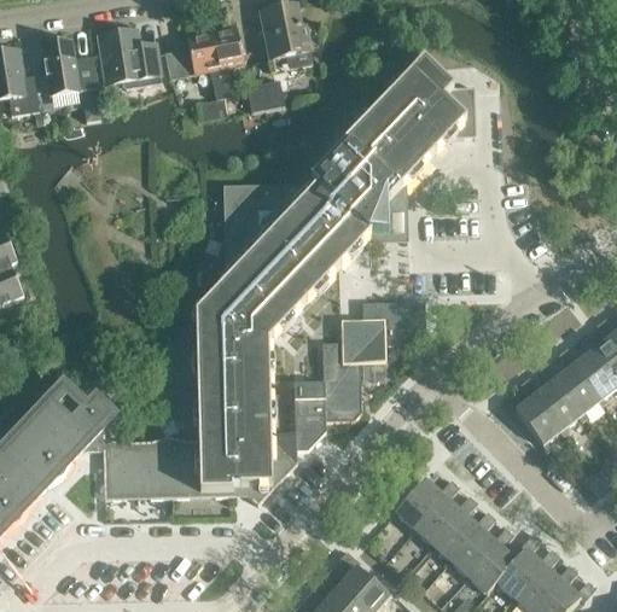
[(261,11),(269,58),(309,51),(304,25),(300,27),(295,5),(261,11)]
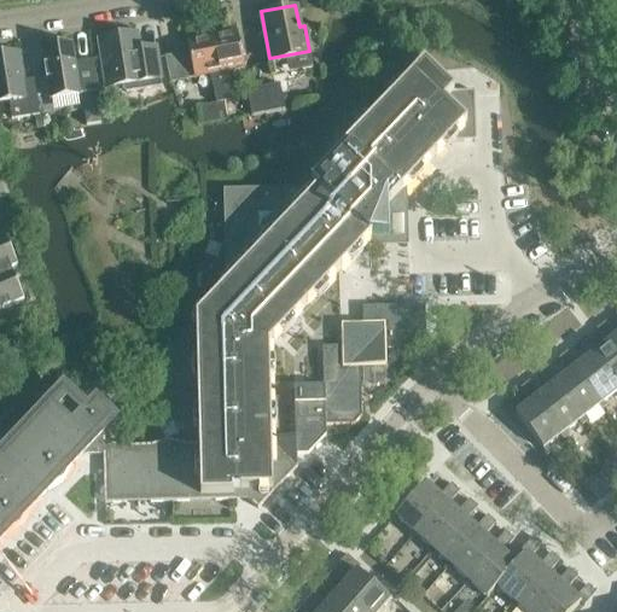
[(237,28),(211,33),(225,97),(233,95),(228,66),(244,64),(237,28)]
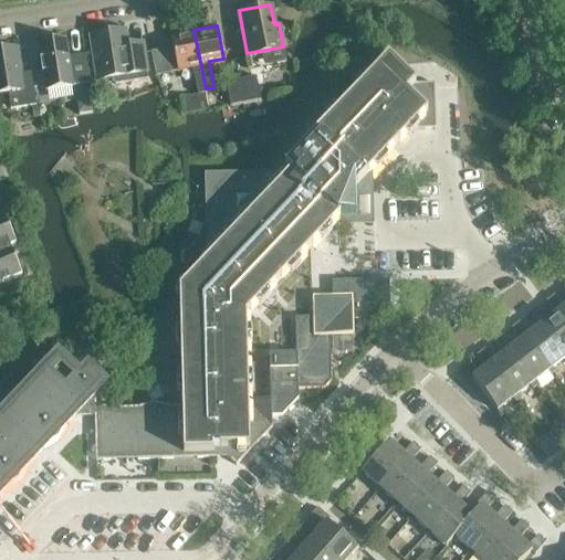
[(91,32),(97,75),(111,73),(111,77),(115,80),(146,75),(142,45),(131,48),(126,44),(124,27),(91,32)]
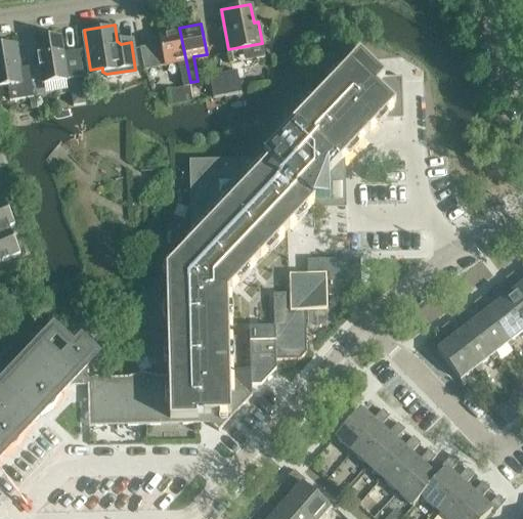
[(164,62),(177,59),(182,84),(189,83),(190,82),(179,28),(158,32),(164,62)]
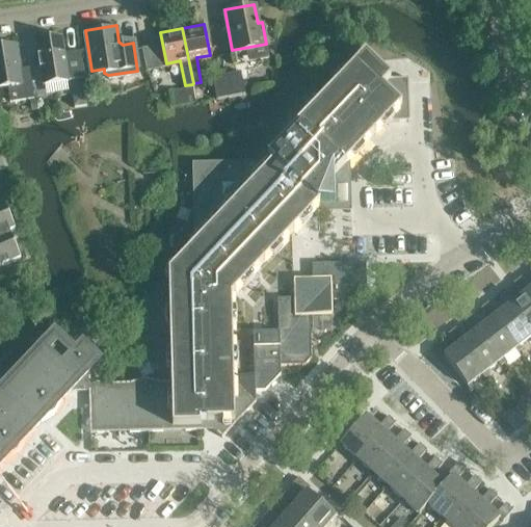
[(44,35),(40,36),(40,37),(35,37),(43,81),(68,77),(67,76),(83,74),(79,47),(62,49),(60,34),(56,34),(52,33),(48,34),(44,35)]
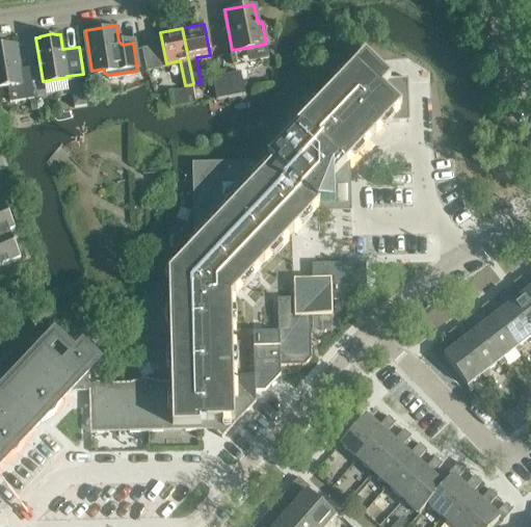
[(0,83),(6,83),(9,99),(33,95),(28,63),(20,66),(16,41),(0,43),(0,83)]
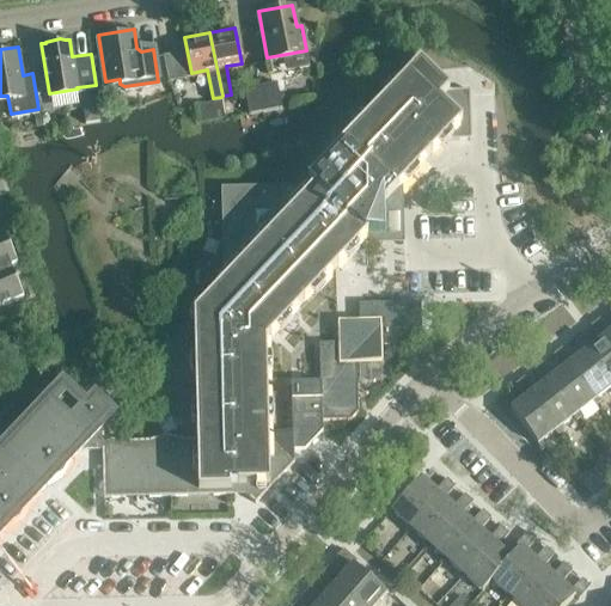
[(163,51),(167,78),(185,74),(181,48),(163,51)]
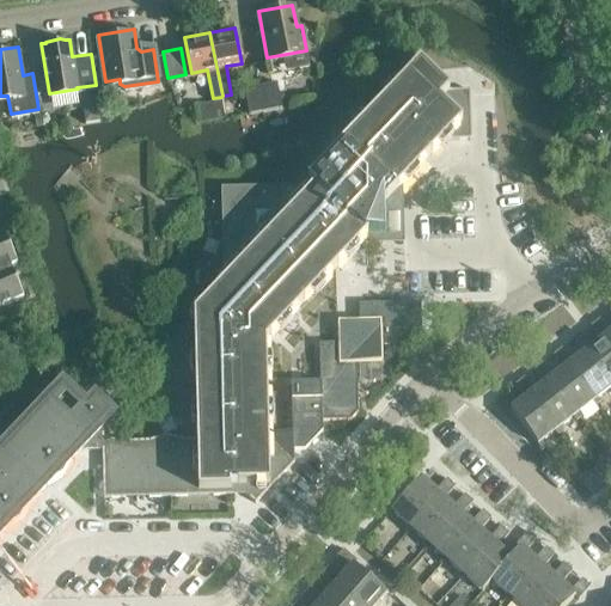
[(419,57),(299,184),(230,185),(232,262),(224,262),(217,270),(224,276),(193,308),(196,435),(183,435),(166,430),(148,436),(120,436),(103,433),(102,422),(80,446),(102,445),(103,494),(232,490),(231,483),(238,484),(254,499),(294,458),(294,457),(293,457),(293,446),(304,445),(322,426),(322,416),(349,416),(358,408),(358,397),(356,360),(382,359),(380,341),(421,340),(420,298),(358,299),(358,301),(362,300),(364,310),(359,317),(337,317),(337,338),(318,340),(319,378),(291,379),(292,428),(268,429),(266,336),(366,230),(384,230),(383,199),(444,135),(471,135),(469,85),(448,86),(419,57)]
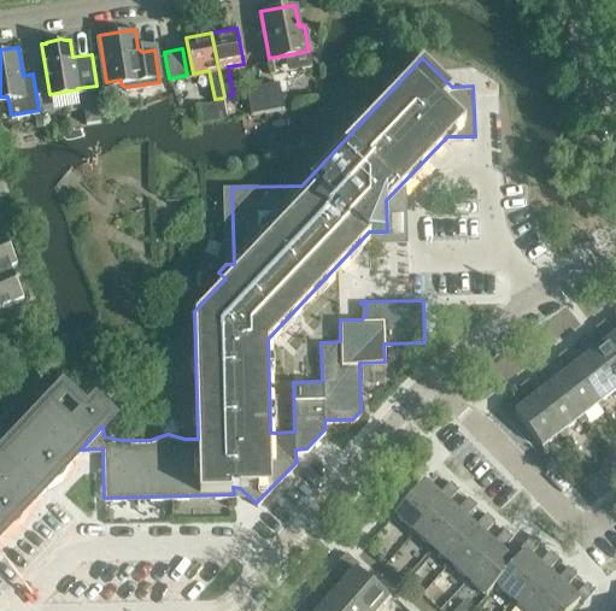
[(279,78),(259,82),(264,109),(283,105),(279,78)]
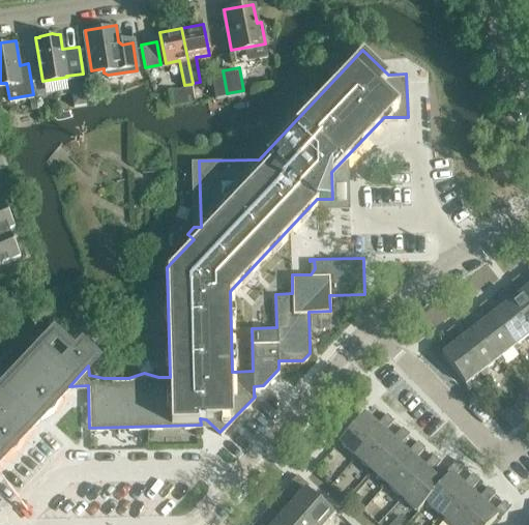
[(227,93),(223,70),(210,74),(214,95),(227,93)]
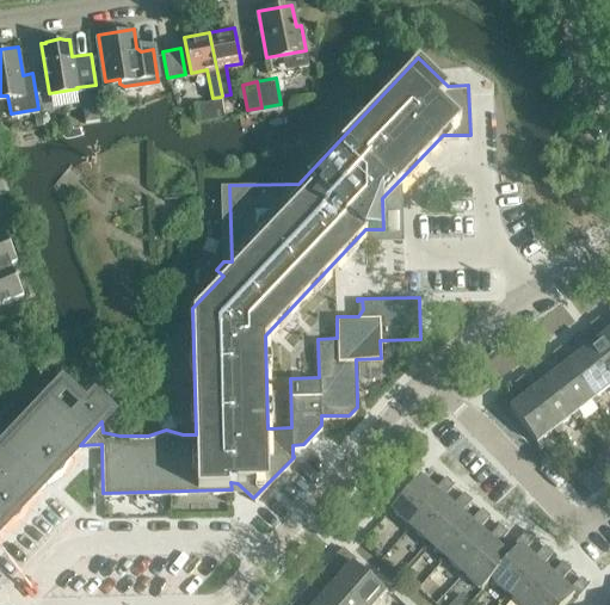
[(221,97),(213,98),(193,102),(195,110),(197,119),(217,115),(225,113),(222,103),(221,97)]
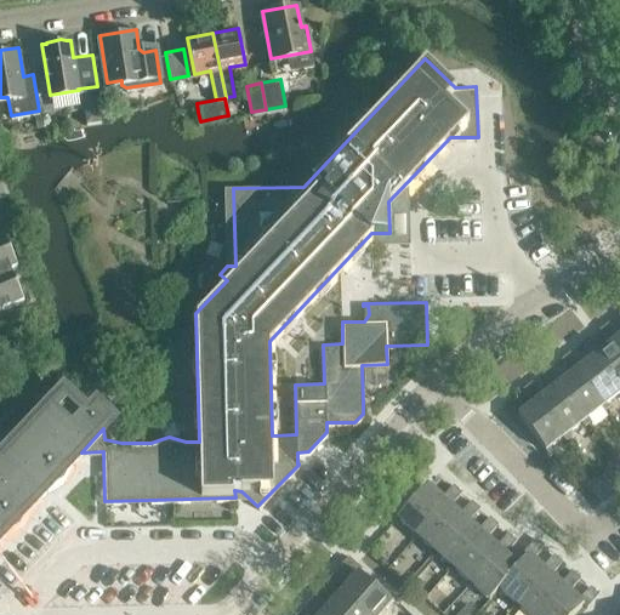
[(0,308),(23,299),(10,267),(17,263),(3,232),(0,232),(0,308)]
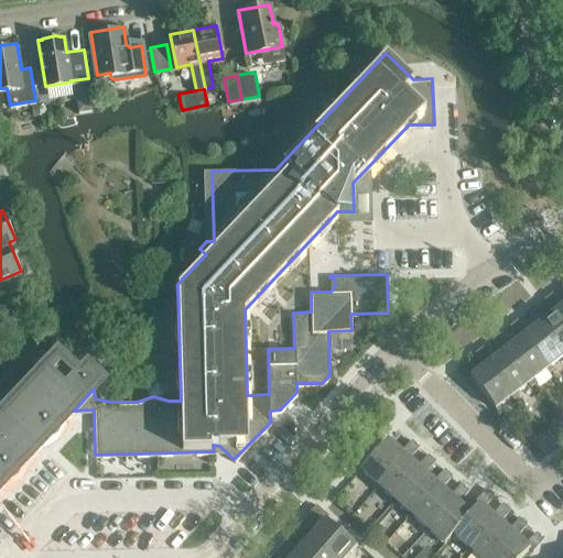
[(553,308),(543,315),(541,317),(562,346),(562,312),(558,305),(561,302),(552,290),(543,296),(553,308)]
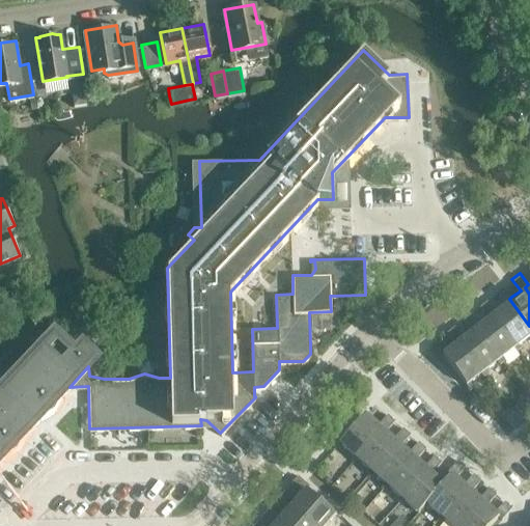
[(504,303),(496,310),(492,312),(515,343),(529,331),(529,326),(509,299),(511,297),(503,285),(496,292),(504,303)]
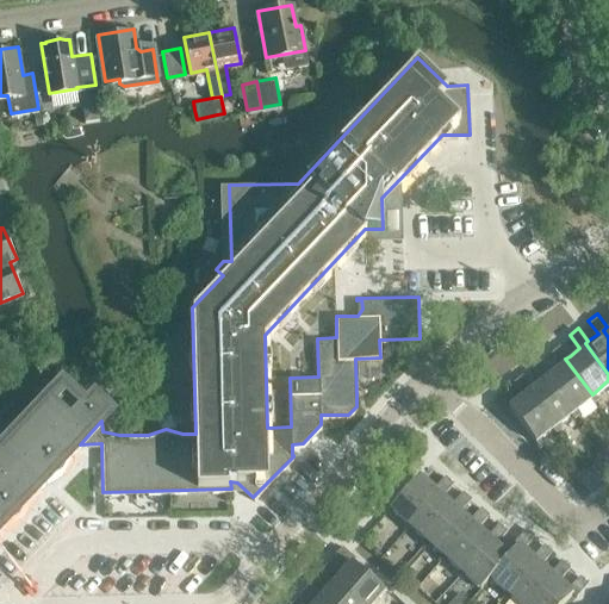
[(560,362),(551,371),(547,373),(573,409),(592,394),(565,359),(570,356),(559,342),(551,349),(560,362)]
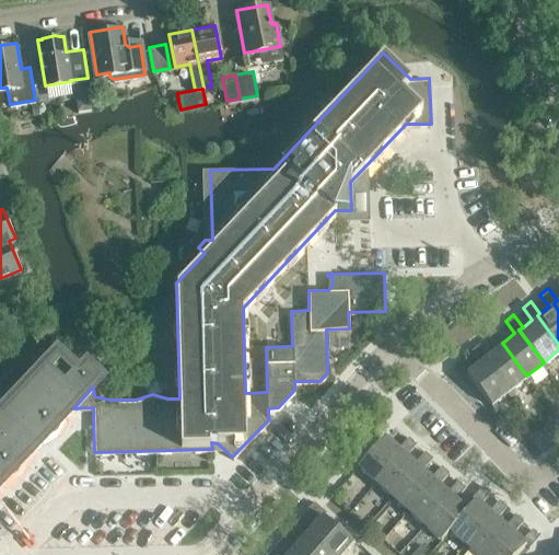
[(498,346),(488,354),(485,357),(510,389),(526,376),(502,343),(505,340),(496,328),(488,334),(498,346)]
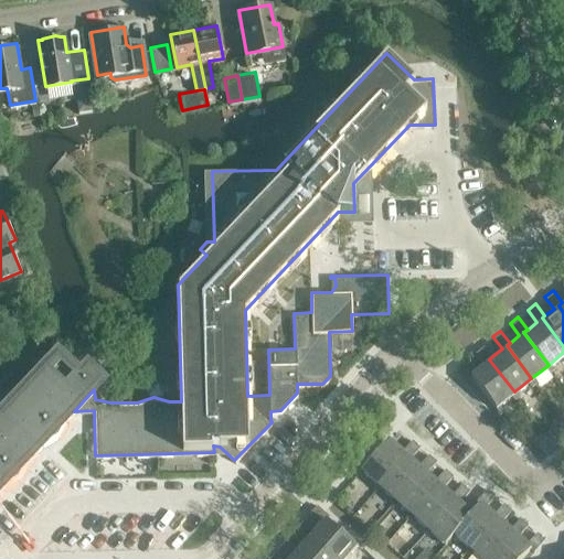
[(489,359),(492,356),(482,344),(475,351),(485,363),(470,374),(496,406),(514,391),(489,359)]
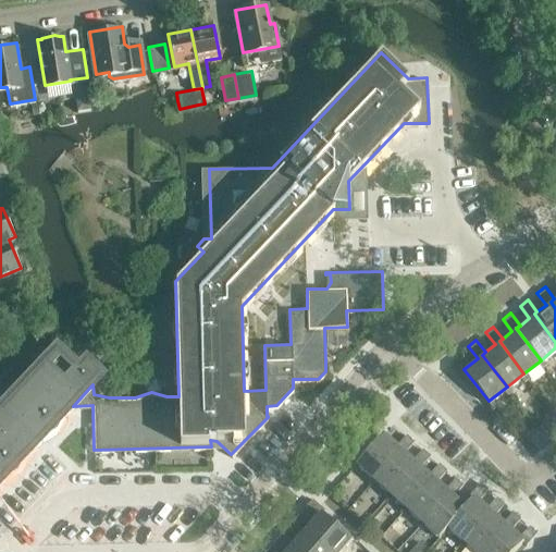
[(57,348),(0,407),(0,482),(2,480),(16,471),(24,457),(42,439),(57,430),(64,416),(73,406),(93,384),(101,377),(86,362),(78,369),(57,348)]
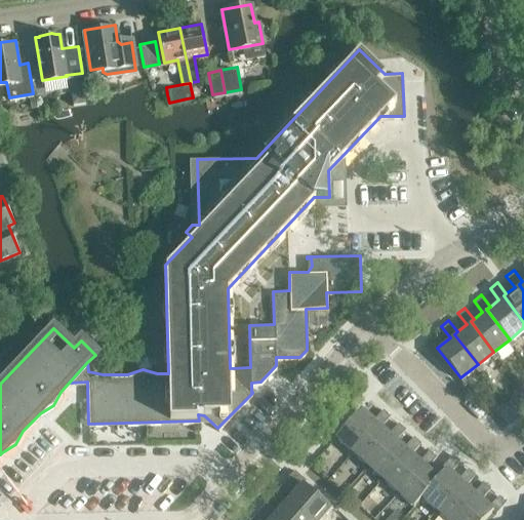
[(335,435),(352,449),(376,421),(379,424),(390,412),(383,406),(372,417),(360,406),(335,435)]
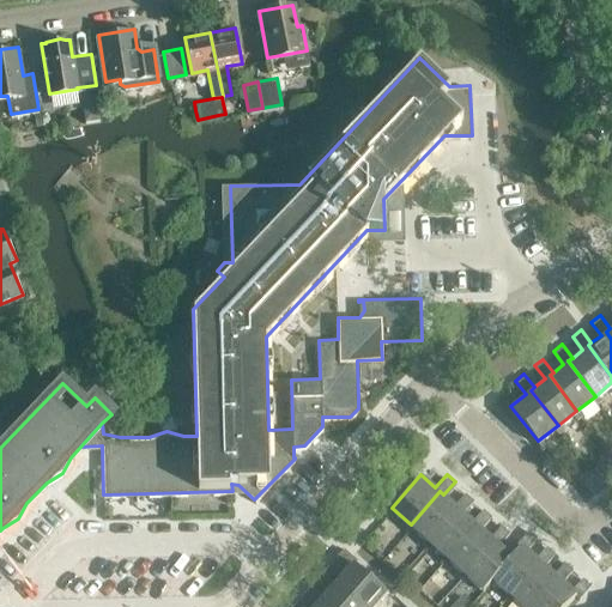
[(411,524),(429,540),(458,507),(461,510),(473,498),(465,491),(453,503),(443,495),(440,491),(411,524)]
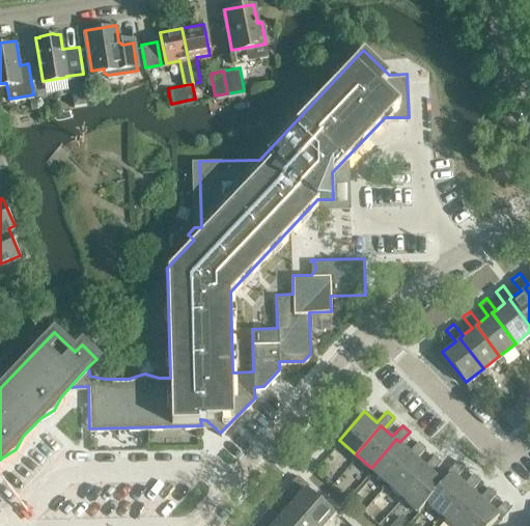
[(371,468),(386,481),(412,453),(415,455),(425,445),(418,439),(408,449),(399,442),(396,439),(371,468)]
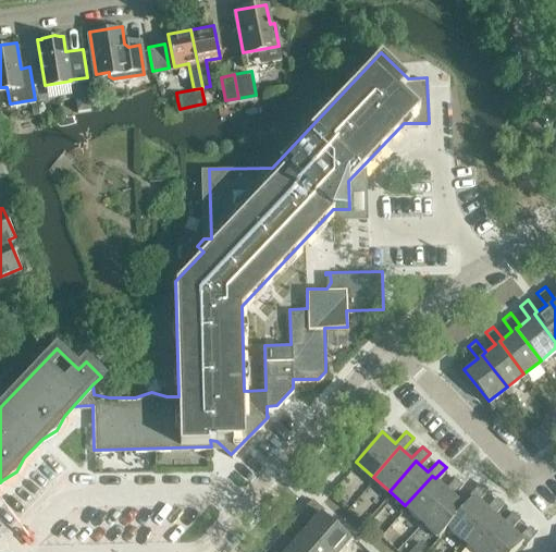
[(405,505),(421,520),(448,490),(452,493),(461,481),(455,475),(444,486),(435,478),(432,476),(405,505)]
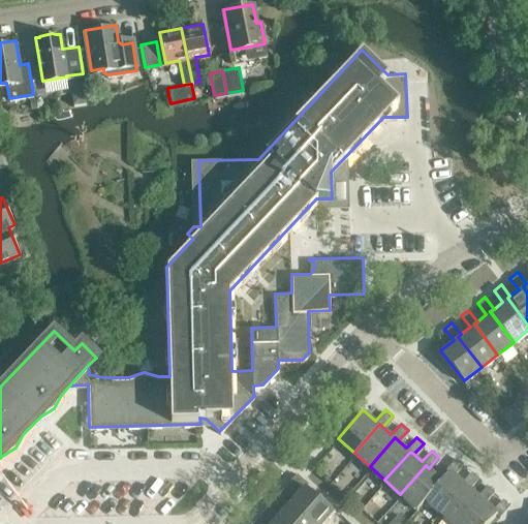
[(424,498),(425,498),(449,469),(453,472),(463,461),(456,455),(445,467),(448,469),(440,478),(429,468),(426,465),(400,494),(415,507),(424,498)]
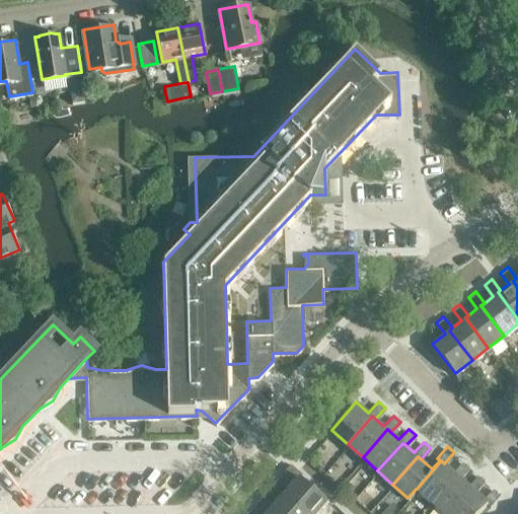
[(417,489),(432,502),(456,474),(459,476),(469,466),(462,460),(453,470),(444,463),(441,460),(417,489)]
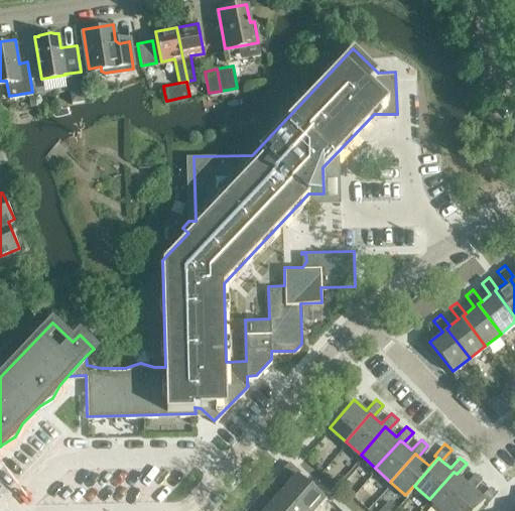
[(293,476),(286,484),(283,487),(309,510),(311,510),(325,497),(297,473),(300,470),(289,460),(282,467),(293,476)]
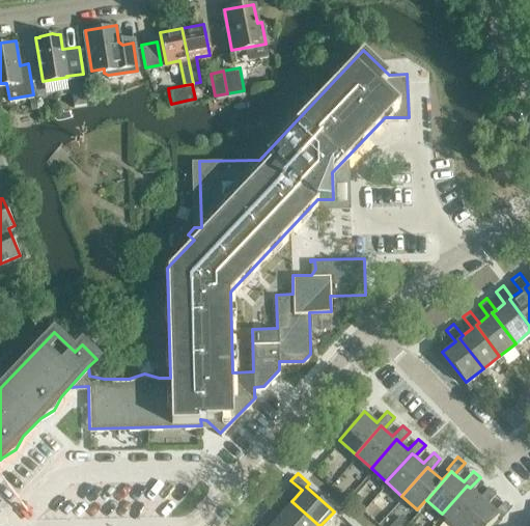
[(442,514),(454,525),(458,525),(482,499),(485,501),(496,491),(489,485),(478,495),(470,488),(467,486),(442,514)]
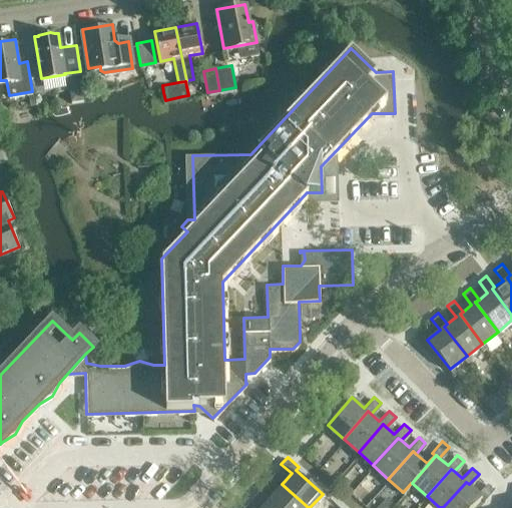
[(279,488),(271,496),(268,499),(278,507),(308,507),(282,484),(285,481),(274,472),(268,479),(279,488)]
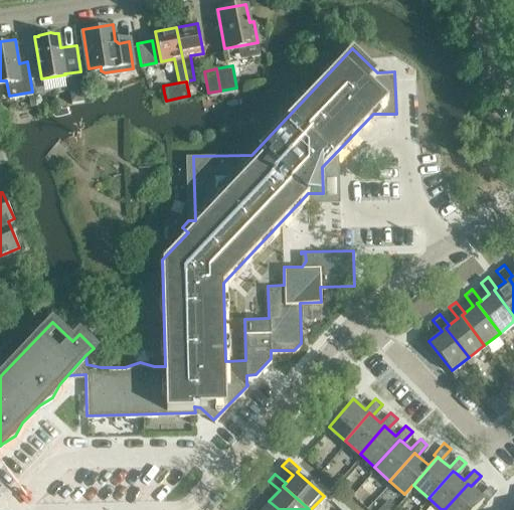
[(468,484),(445,509),(471,509),(483,498),(486,500),(496,489),(489,483),(480,494),(471,486),(468,484)]
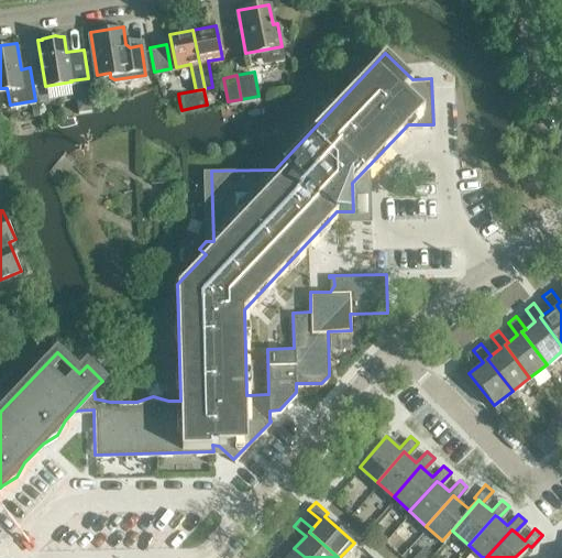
[(290,553),(285,557),(305,557),(294,548),(297,545),(286,535),(279,543),(290,553)]
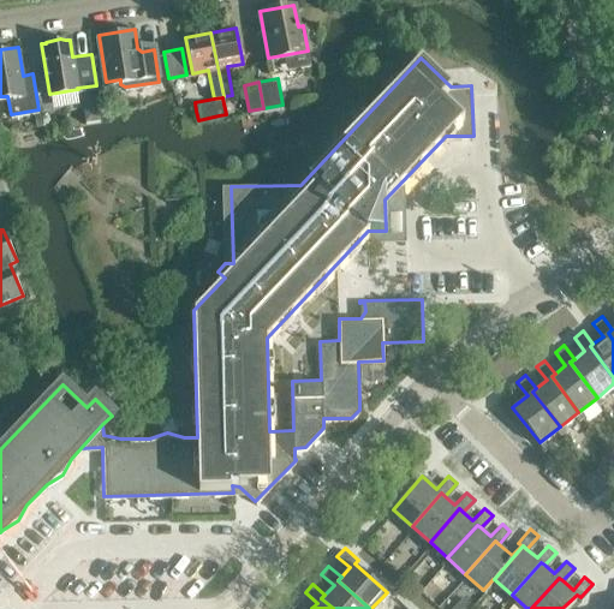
[(449,608),(465,608),(471,603),(462,596),(449,608)]
